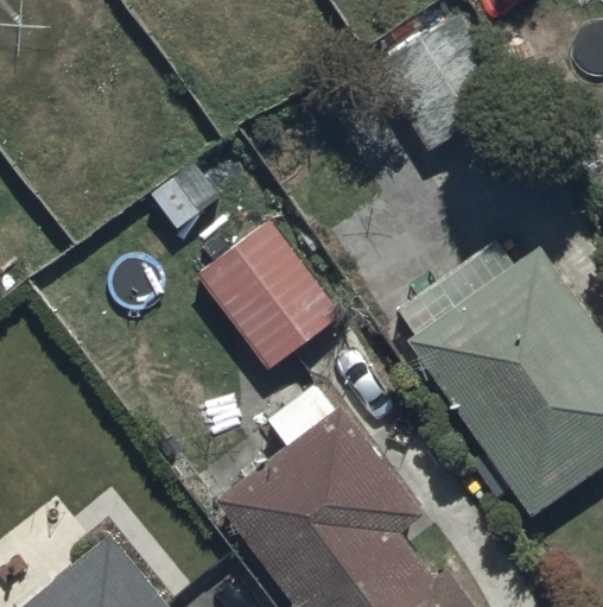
[(454,7),(372,62),(431,152),(513,97),(454,7)]
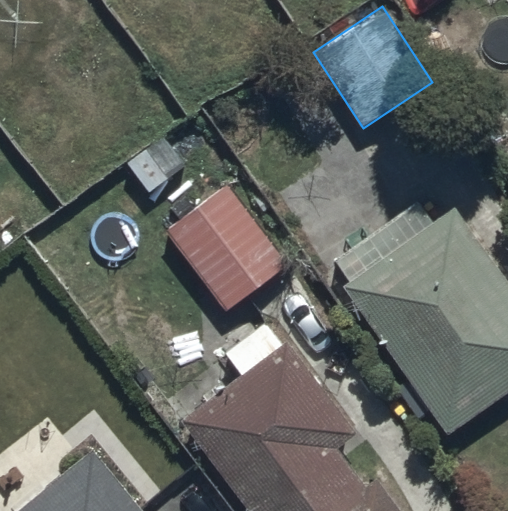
[(288,265),(232,190),(173,235),(228,309),(288,265)]
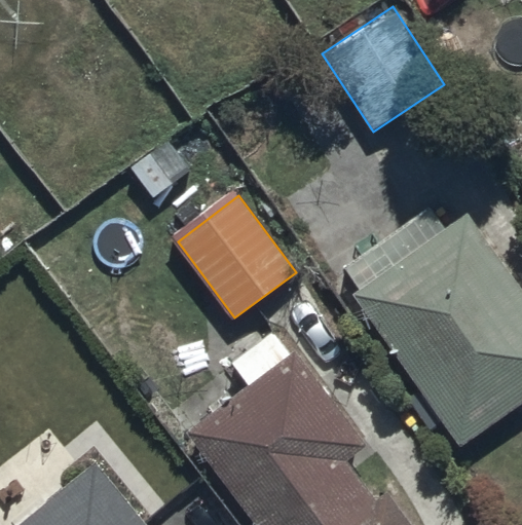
[(521,403),(521,283),(470,209),(443,227),(430,209),(343,268),(464,444),(521,403)]
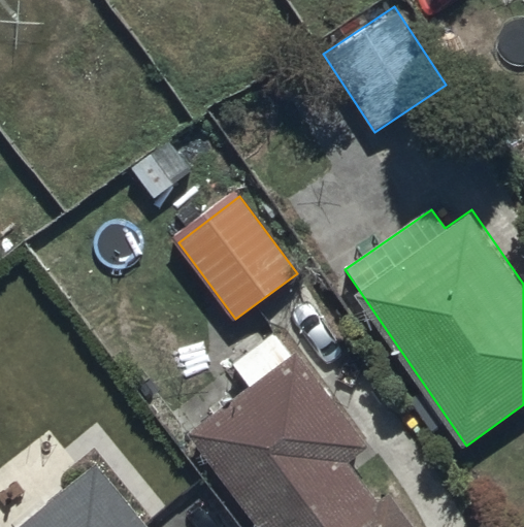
[(250,388),(188,434),(257,526),(416,526),(391,493),(381,502),(349,461),(366,448),(296,354),(291,357),(272,332),(231,363),(250,388)]
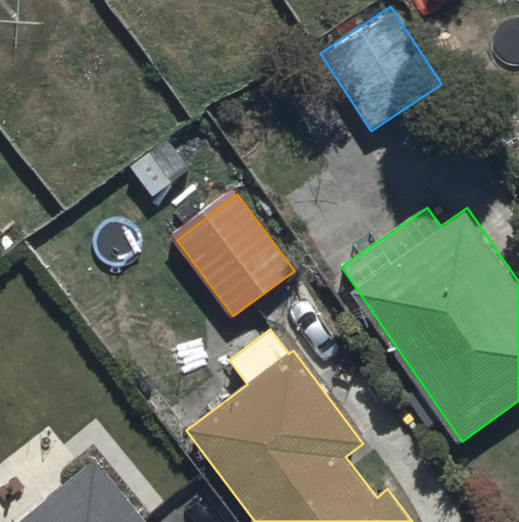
[(145,521),(96,459),(16,521),(145,521)]
